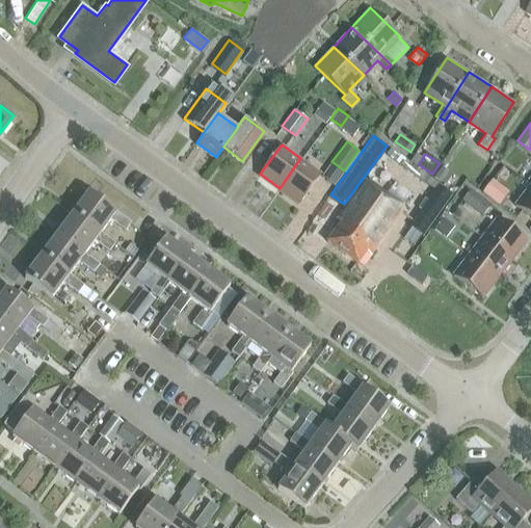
[(300,158),(280,188),(299,202),(320,173),(300,158)]
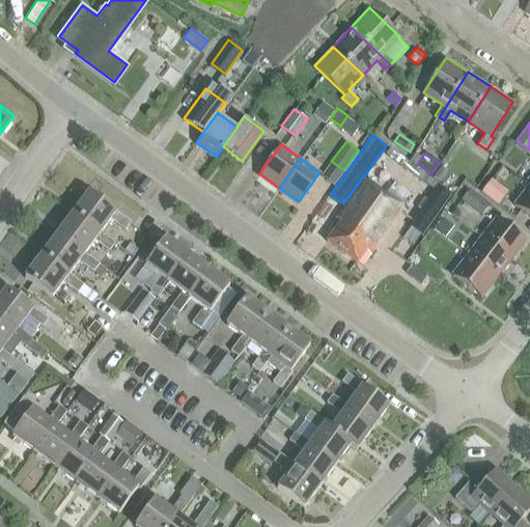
[(375,244),(405,204),(402,203),(411,191),(394,179),(386,191),(364,175),(343,203),(335,215),(340,219),(326,239),(357,261),(371,242),(375,244)]
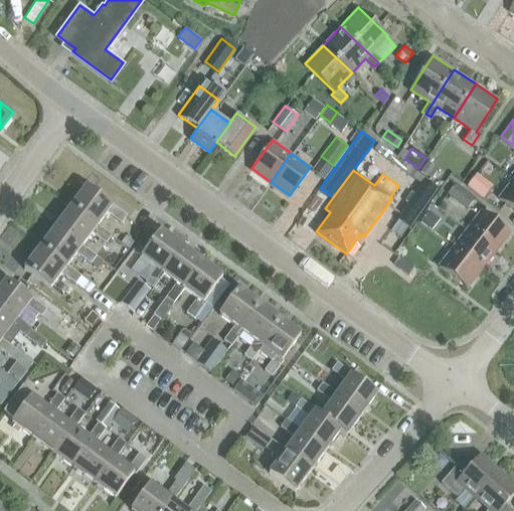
[(485,196),(494,185),(477,172),(469,184),(485,196)]
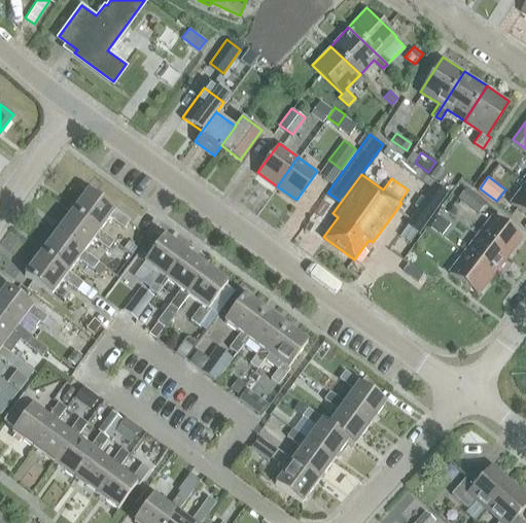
[(448,192),(434,182),(407,222),(419,232),(448,192)]
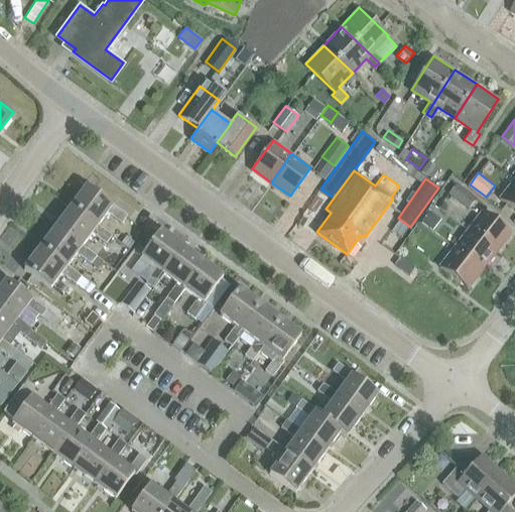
[(514,179),(500,198),(514,209),(514,179)]
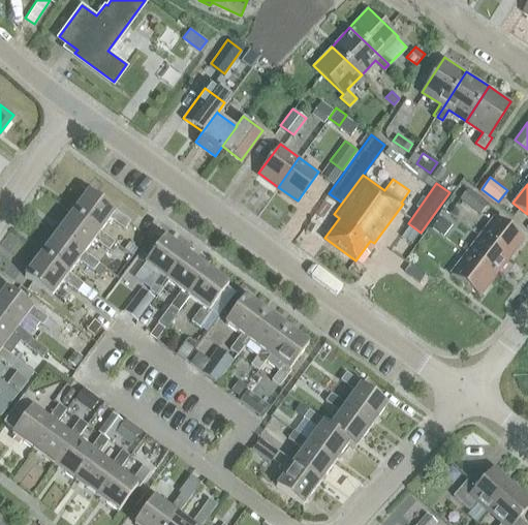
[(480,212),(489,201),(469,185),(460,197),(480,212)]
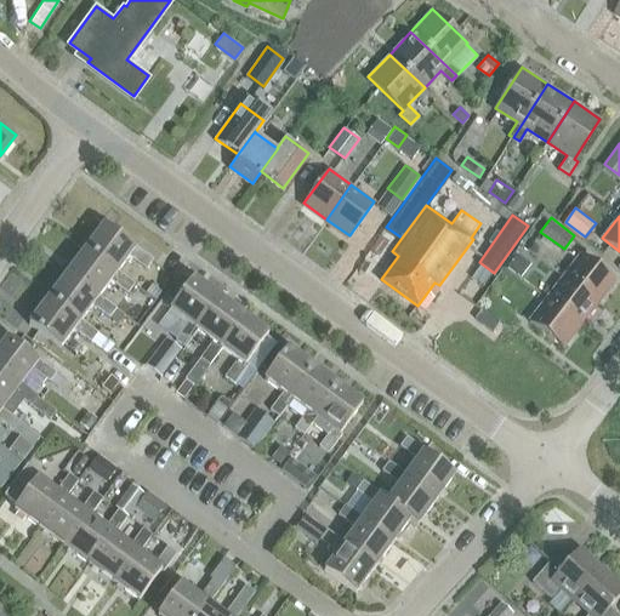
[(146,267),(153,257),(135,244),(134,245),(103,223),(84,247),(115,272),(118,269),(129,254),(146,267)]
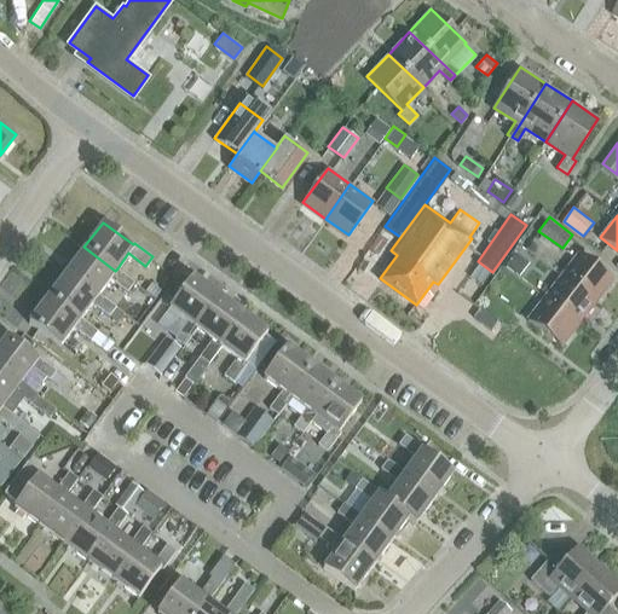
[(134,281),(117,268),(115,271),(84,247),(65,271),(97,295),(99,293),(110,277),(127,290),(134,281)]
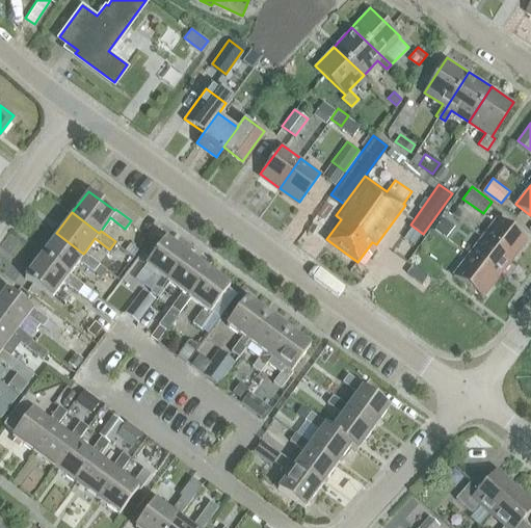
[(434,226),(447,235),(454,226),(443,215),(434,226)]
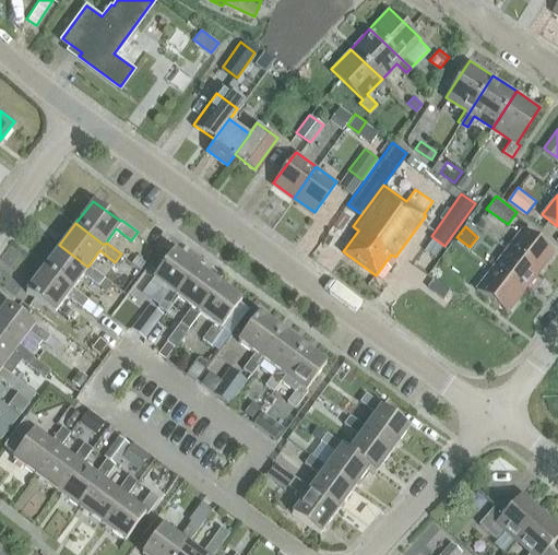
[(508,247),(537,271),(554,250),(523,227),(508,247)]
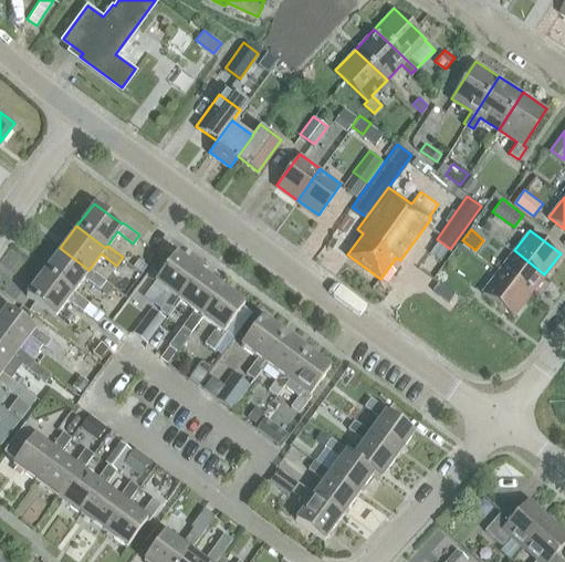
[(91,268),(89,270),(60,248),(43,270),(72,292),(73,290),(84,276),(100,288),(106,280),(91,268)]
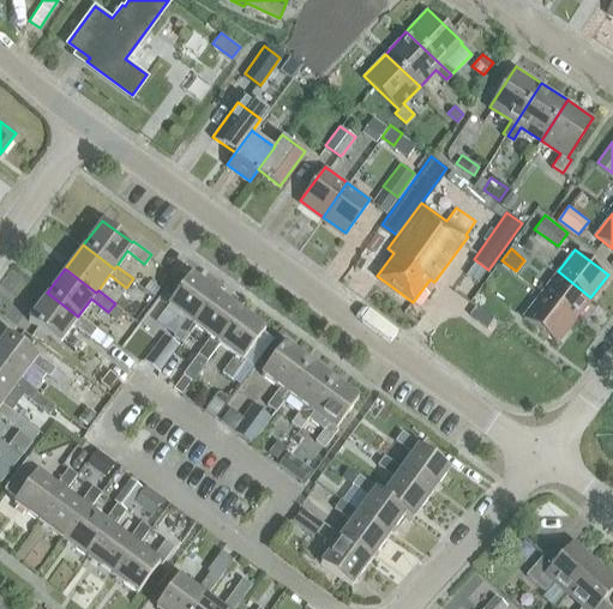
[(173,333),(182,339),(194,323),(192,320),(216,289),(191,271),(168,302),(186,315),(173,333)]
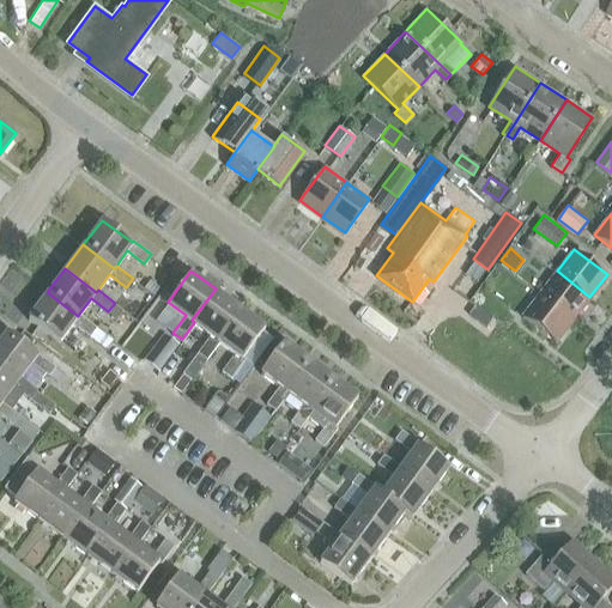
[(573,318),(589,297),(557,271),(540,293),(573,318)]
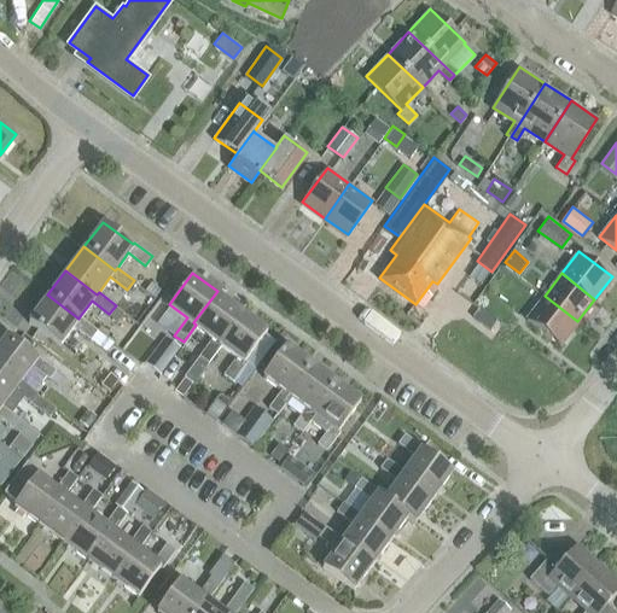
[(156,296),(161,289),(151,281),(146,289),(156,296)]
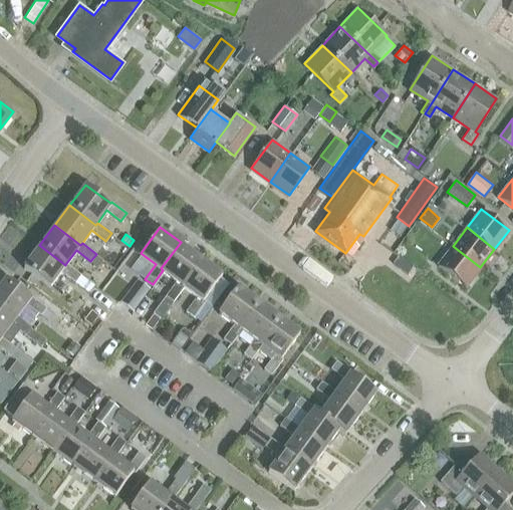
[(163,270),(176,279),(153,311),(160,316),(184,285),(182,283),(201,257),(181,242),(161,268),(163,270)]
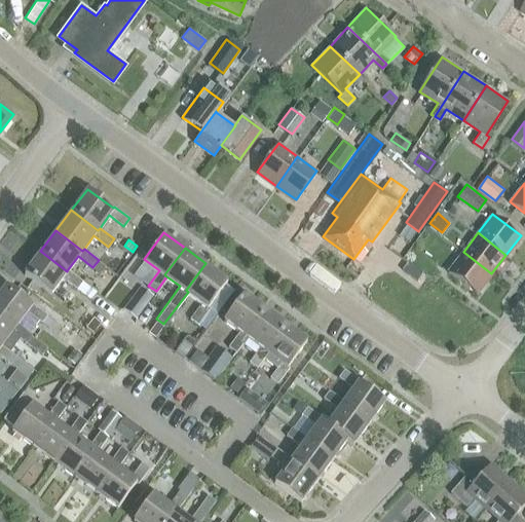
[(82,281),(68,269),(67,271),(40,251),(25,272),(50,293),(63,276),(77,288),(82,281)]
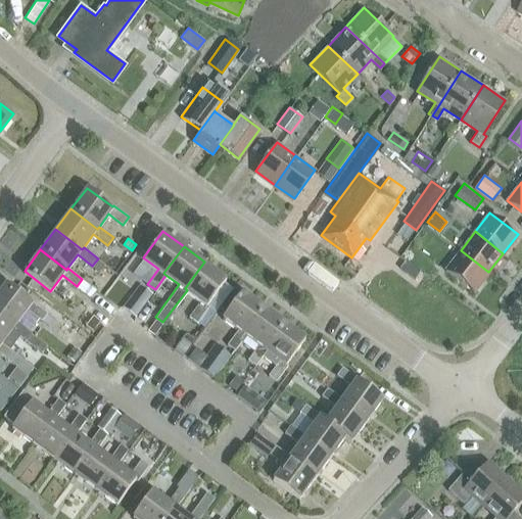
[(474,291),(488,272),(461,250),(446,269),(474,291)]
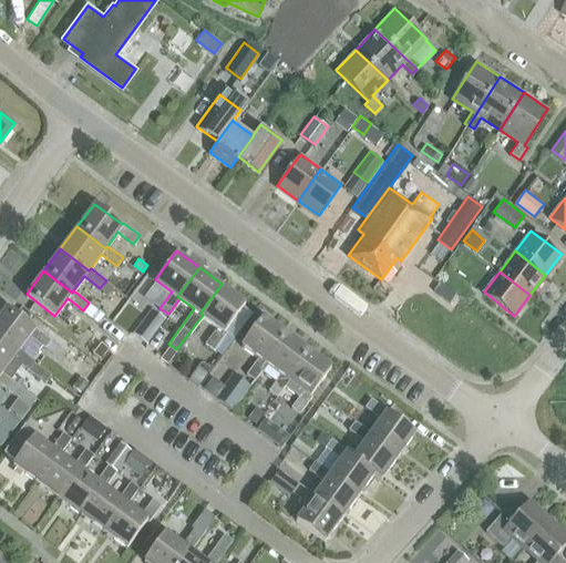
[(203,315),(217,325),(205,341),(213,347),(226,330),(224,329),(245,302),(222,284),(201,313),(203,315)]
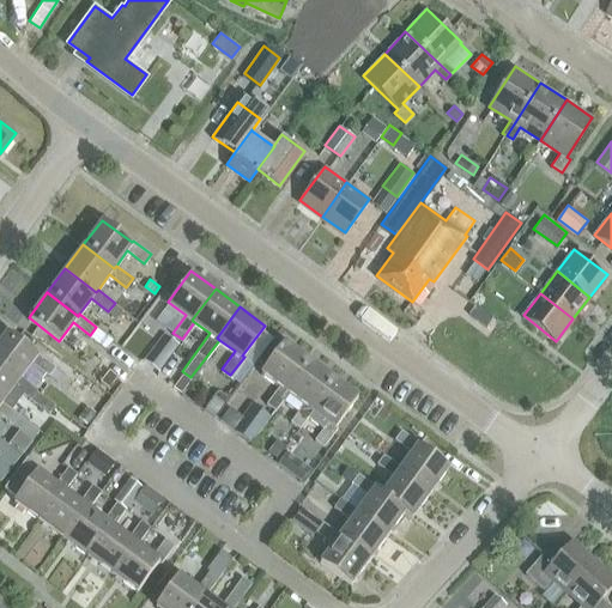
[(96,327),(90,335),(105,347),(113,339),(96,327)]
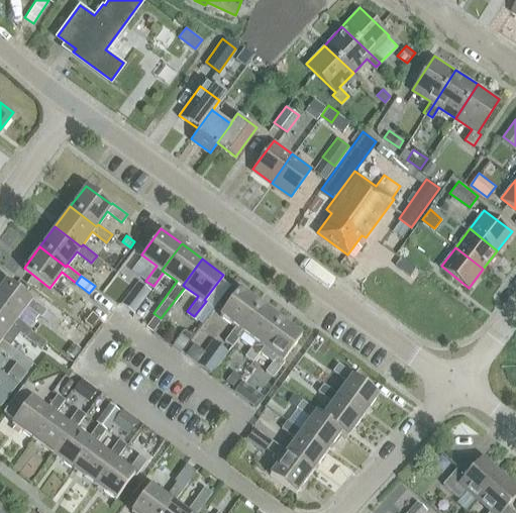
[(30,298),(5,279),(0,286),(0,307),(16,320),(17,318),(27,305),(47,320),(53,314),(46,309),(47,308),(31,297),(30,298)]
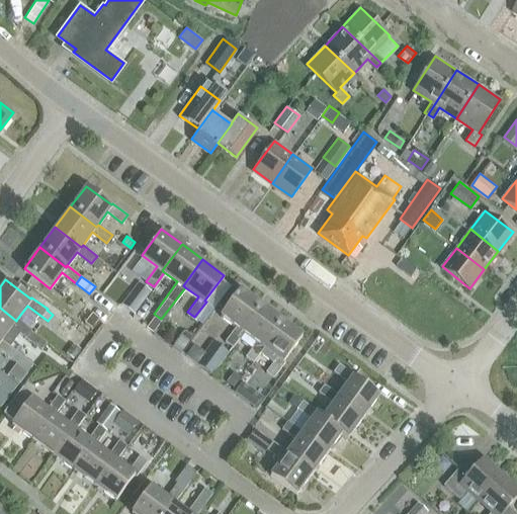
[(121,302),(135,311),(149,291),(137,282),(121,302)]
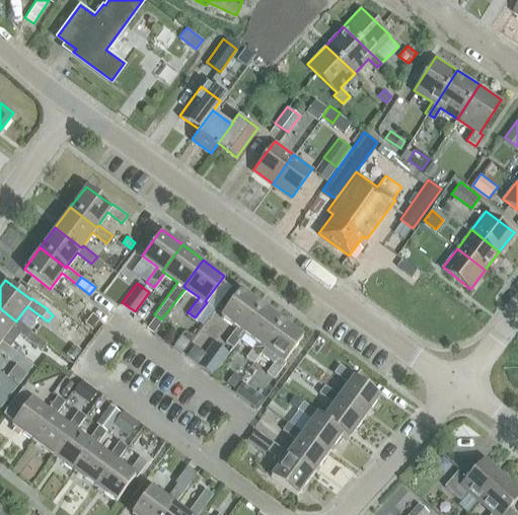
[(221,315),(236,326),(225,341),(232,346),(243,332),(241,330),(261,304),(240,289),(221,315)]
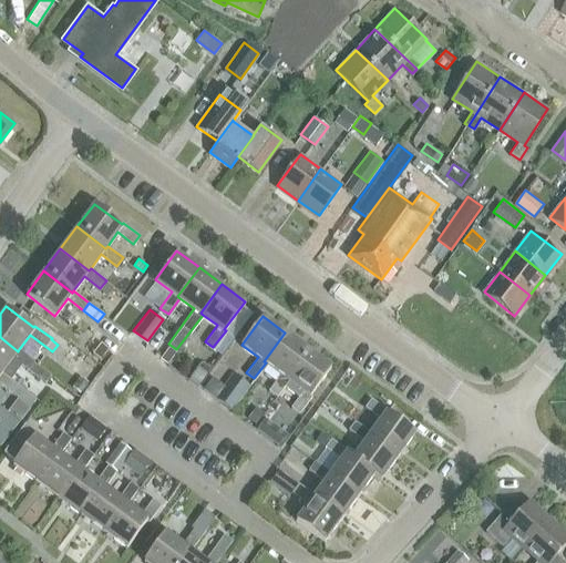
[(308,349),(285,333),(264,361),(266,362),(280,374),(268,389),(277,395),(285,385),(288,379),(286,378),(308,349)]
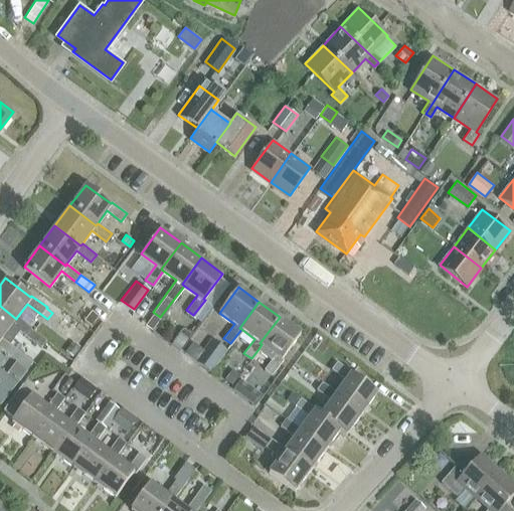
[(0,338),(1,339),(2,337),(10,343),(20,330),(33,340),(39,333),(31,327),(17,317),(16,319),(0,306),(0,338)]
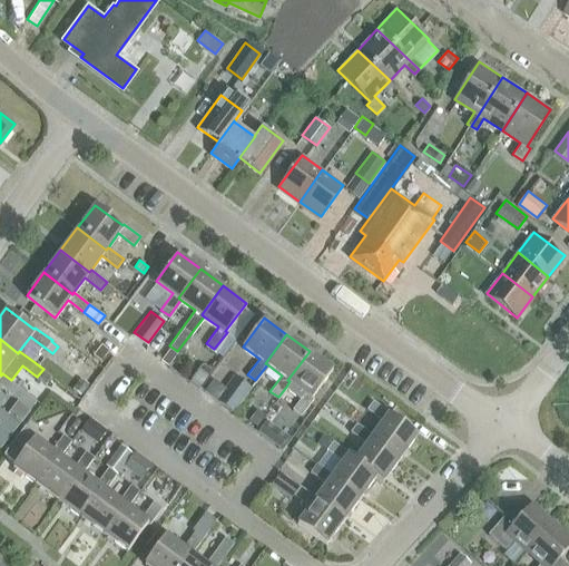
[(108,349),(100,343),(94,352),(101,358),(108,349)]
